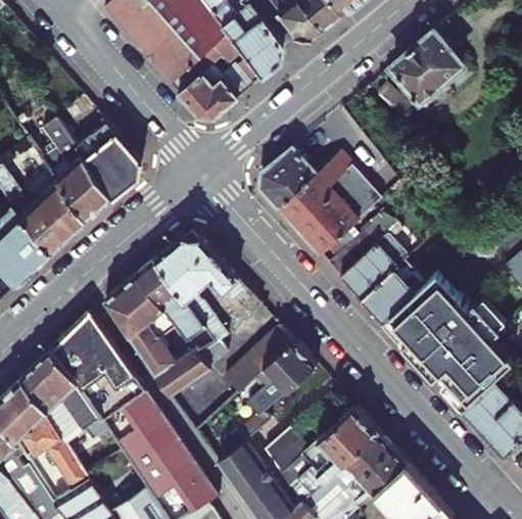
[(200,115),(216,118),(239,98),(223,79),(215,86),(203,73),(212,64),(236,44),(202,0),(114,0),(105,8),(200,115)]
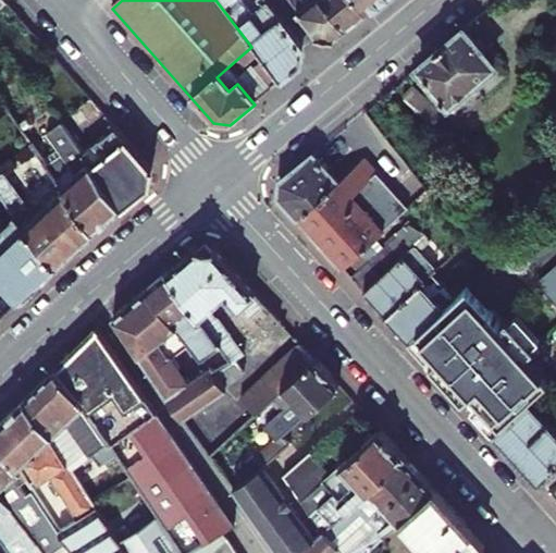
[(263,61),(280,84),(300,68),(301,51),(267,5),(252,17),(238,0),(215,0),(251,47),(263,61)]
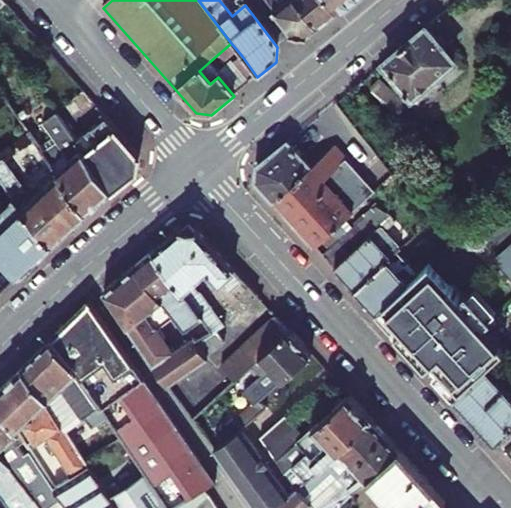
[(262,0),(292,37),(305,39),(318,29),(294,0),(262,0)]
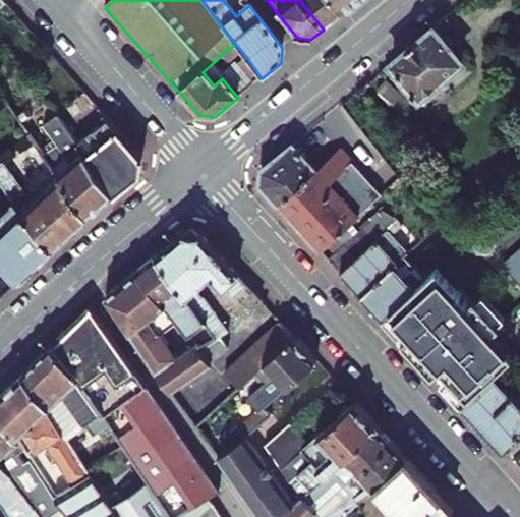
[(299,0),(324,30),(343,13),(332,0),(299,0)]
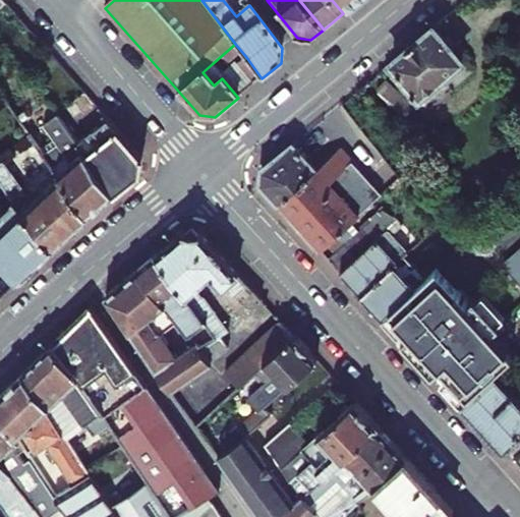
[(332,0),(343,13),(359,0),(332,0)]
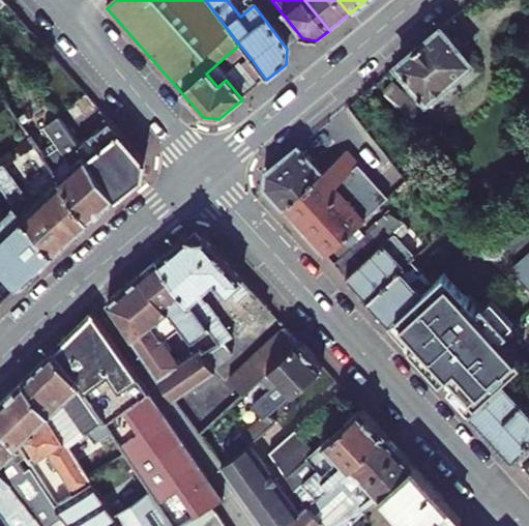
[(449,83),(470,65),(441,30),(397,67),(431,108),(453,88),(449,83)]
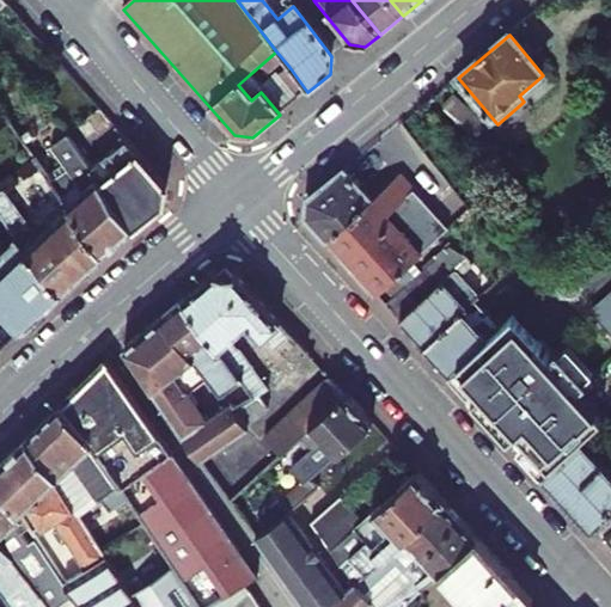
[(261,92),(280,115),(307,92),(289,67),(262,91),(261,92)]
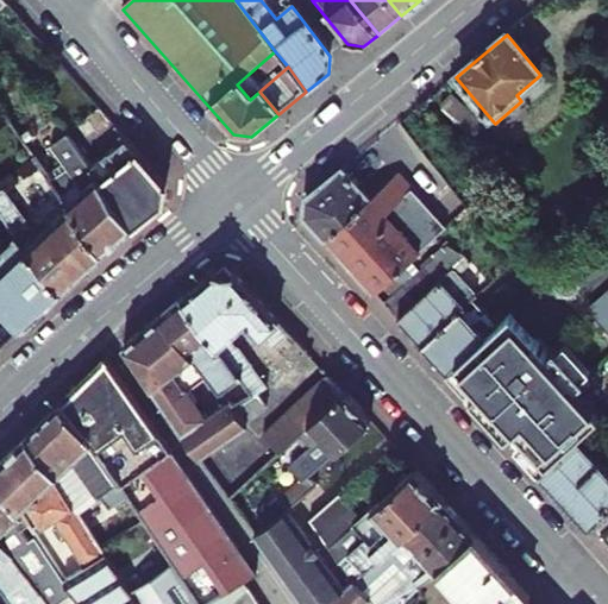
[(259,92),(261,90),(248,75),(237,85),(250,100),(259,92)]
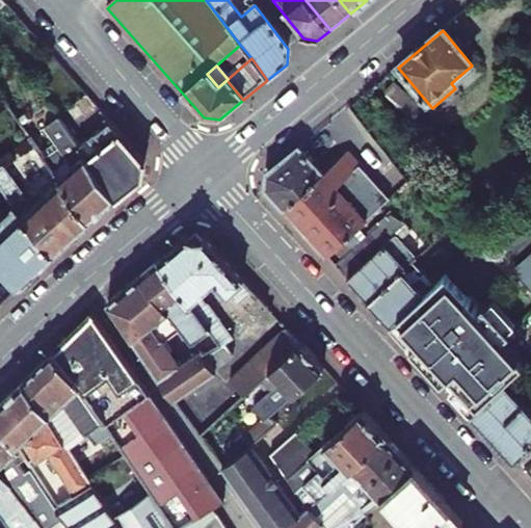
[(424,112),(393,84),(383,95),(415,123),(424,112)]
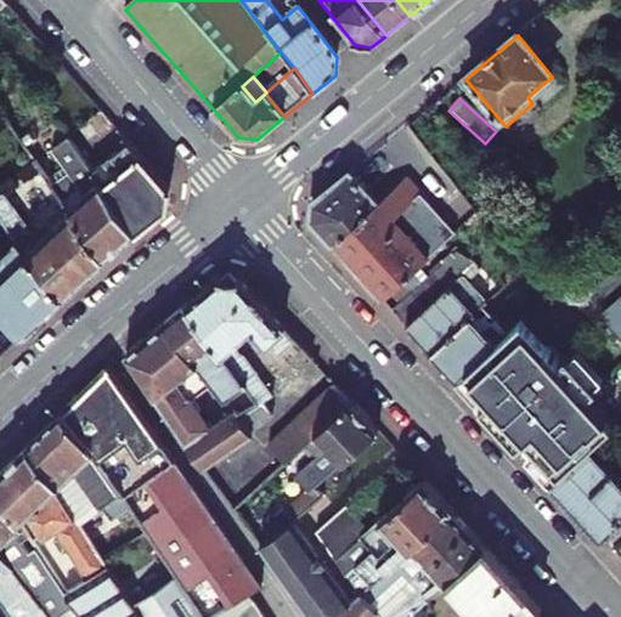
[(85,201),(71,215),(105,262),(136,236),(101,186),(92,174),(68,140),(51,152),(85,201)]
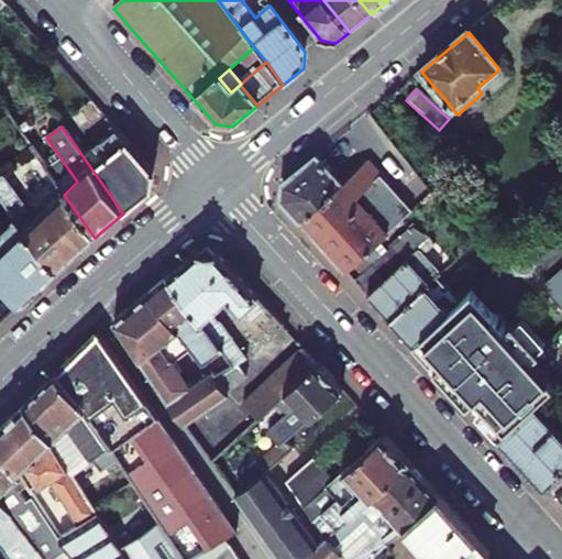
[(91,168),(123,214),(151,190),(153,175),(116,132),(84,157),(91,168)]
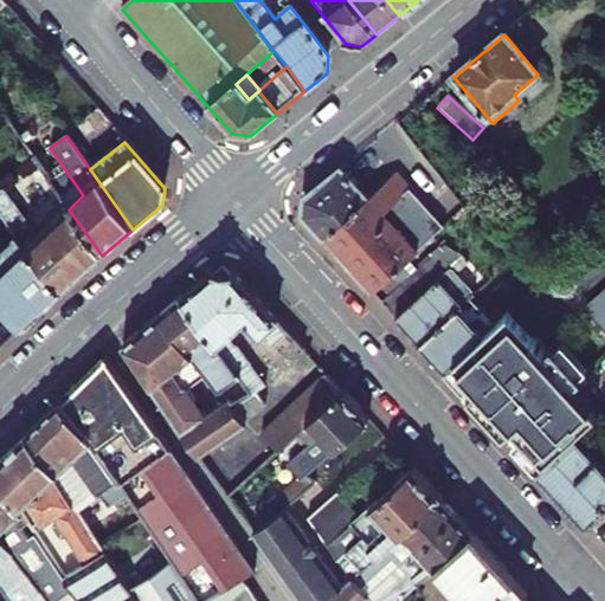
[(33,160),(69,209),(83,195),(50,148),(33,160)]
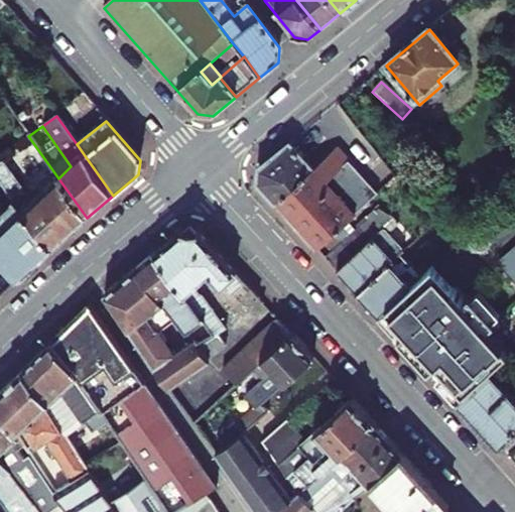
[(275,206),(313,171),(289,145),(280,153),(259,170),(257,186),(275,206)]
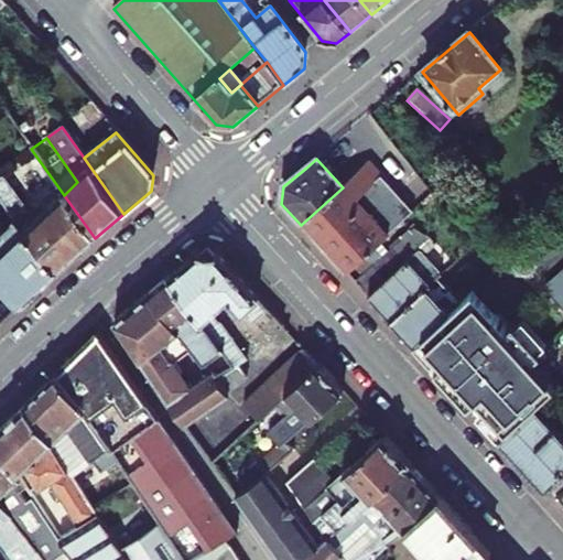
[(346,275),(388,236),(412,213),(369,164),(343,187),(301,225),(346,275)]
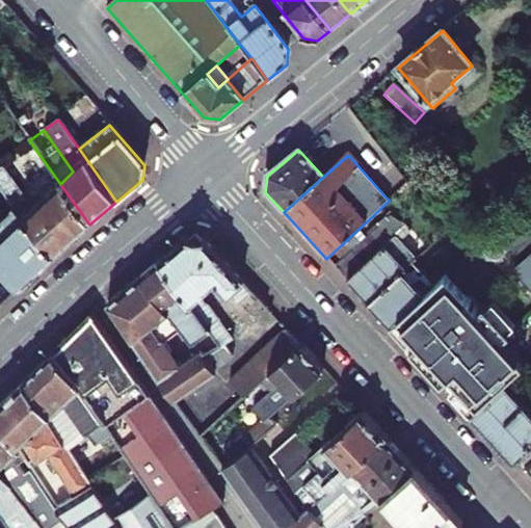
[(0,187),(14,208),(15,209),(54,258),(89,225),(60,184),(32,210),(2,167),(0,169),(0,187)]
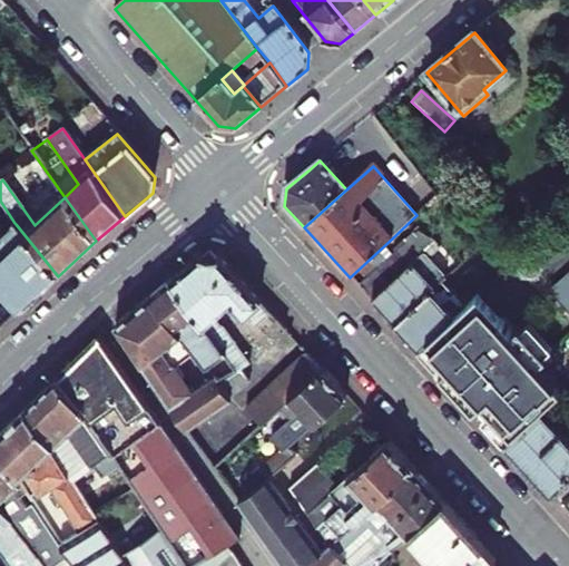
[(0,295),(3,293),(21,312),(58,276),(16,224),(1,237),(0,236),(0,295)]
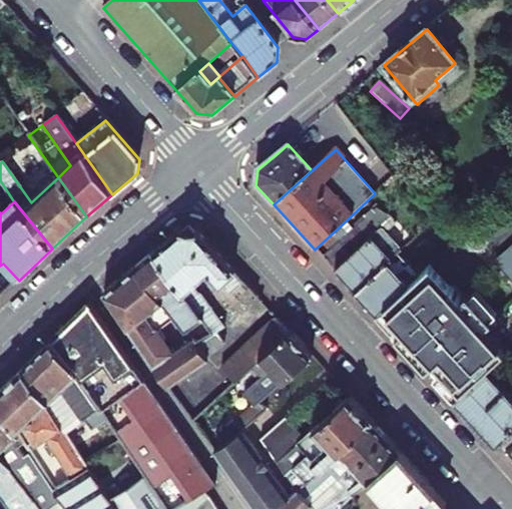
[(324,260),(356,294),(387,265),(401,251),(386,234),(396,225),(401,230),(420,212),(411,201),(381,229),(370,217),(324,260)]
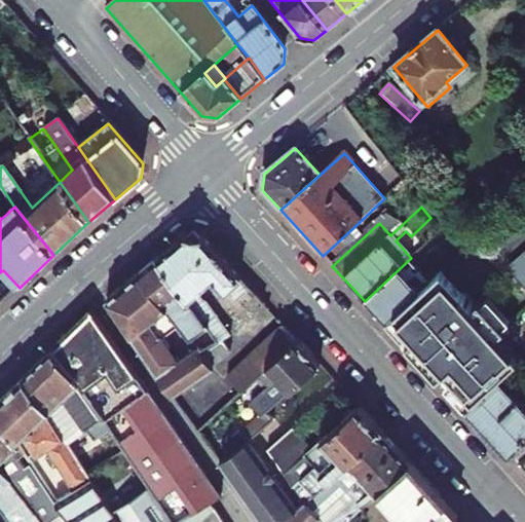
[(186,236),(157,260),(209,329),(219,343),(200,355),(213,371),(231,352),(223,342),(230,338),(205,303),(202,303),(197,294),(213,280),(235,303),(250,290),(201,237),(200,237),(187,237),(186,236)]
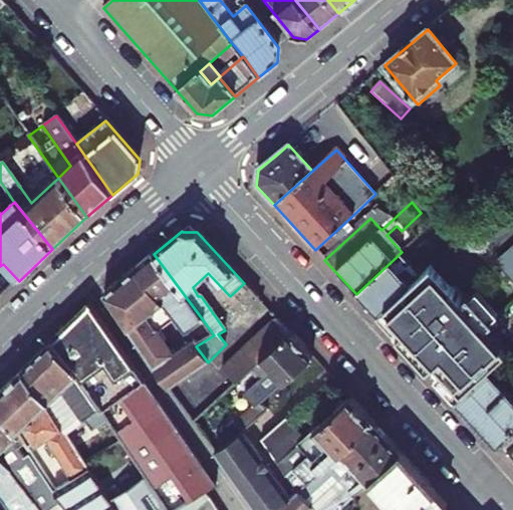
[(512,253),(497,268),(512,285),(512,253)]
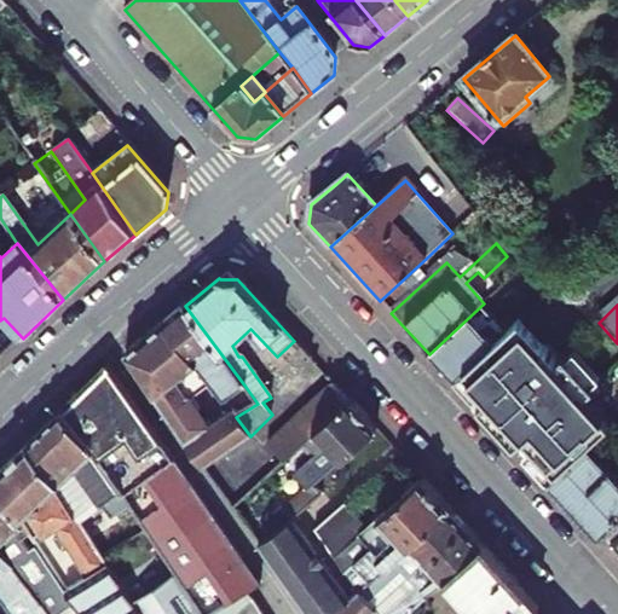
[(196,366),(211,387),(224,404),(246,387),(185,306),(163,324),(196,366)]
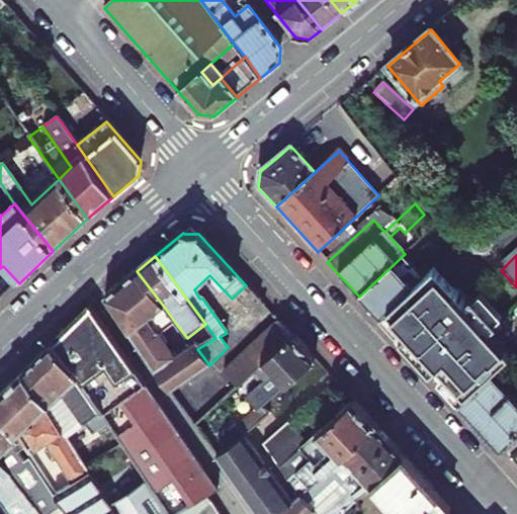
[(359,296),(379,319),(412,289),(391,267),(359,296)]
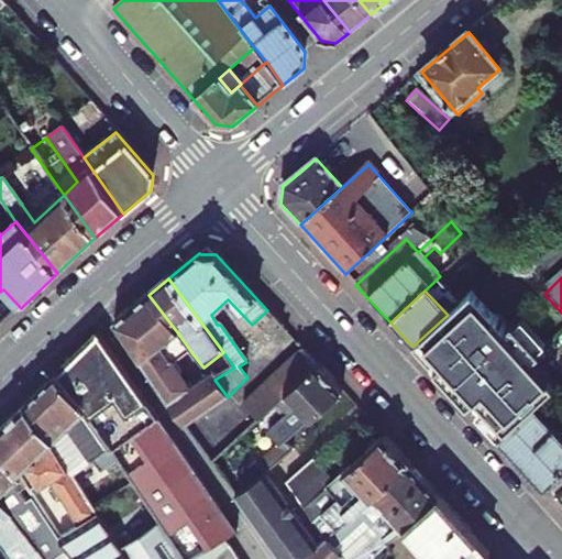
[(448,315),(412,347),(498,440),(533,408),(555,388),(531,363),(541,355),(513,325),(506,330),(472,293),(448,315)]
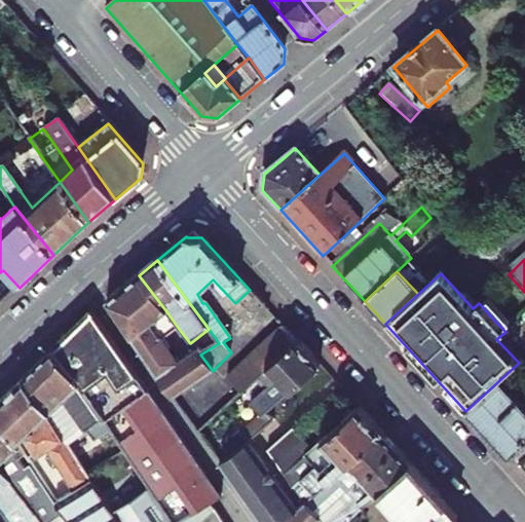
[(149,325),(166,311),(139,275),(106,303),(129,339),(161,384),(172,400),(213,371),(200,355),(197,350),(196,351),(178,364),(162,341),(160,339),(157,338),(149,325)]
